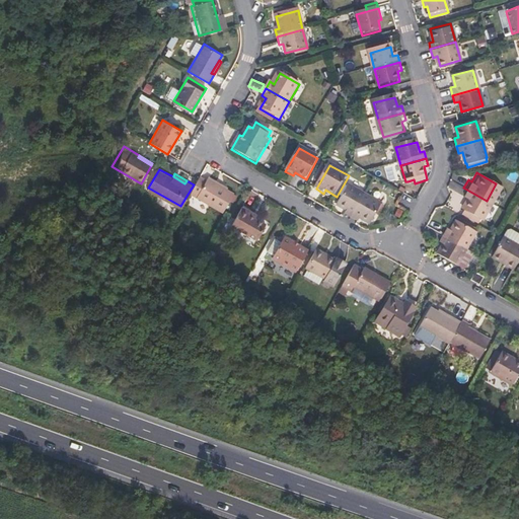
[(194,184),(189,193),(223,213),(233,195),(207,179),(206,181),(198,176),(198,177),(194,184)]
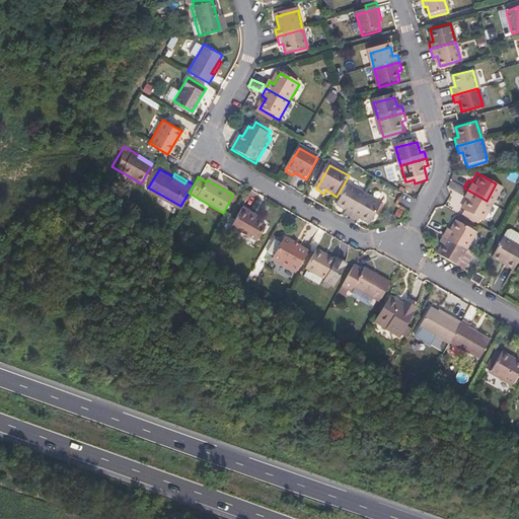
[(346,216),(353,220),(366,197),(349,187),(338,207),(348,213),(346,216)]
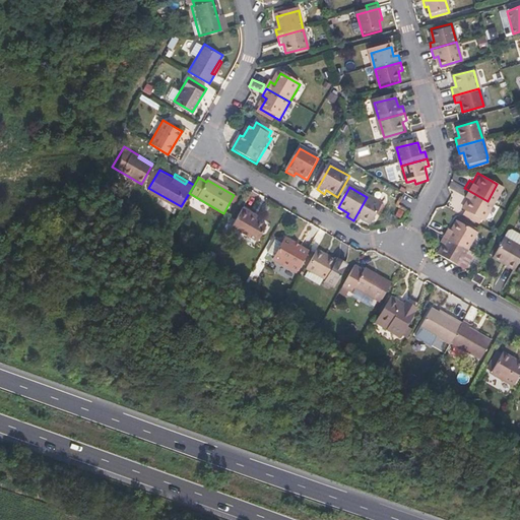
[(478,216),(488,201),(464,188),(461,194),(464,196),(458,205),(461,207),(457,213),(474,223),(477,216),(478,216)]
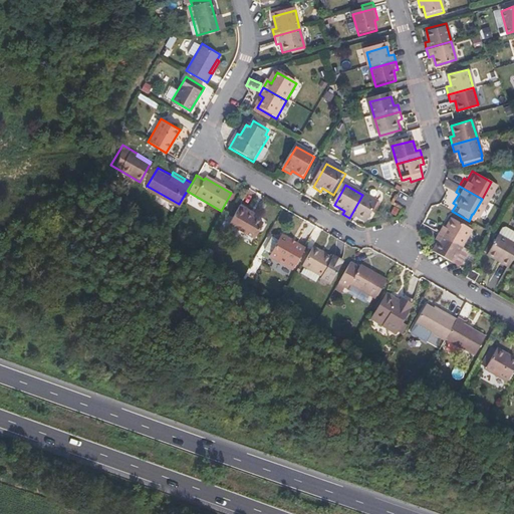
[(362,195),(349,218),(355,221),(357,218),(366,223),(378,203),(362,195)]
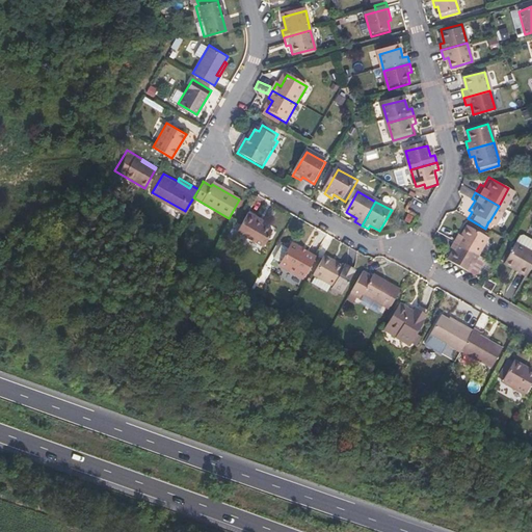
[(254,221),(256,217),(247,212),(236,232),(262,247),(271,232),(261,225),(254,221)]
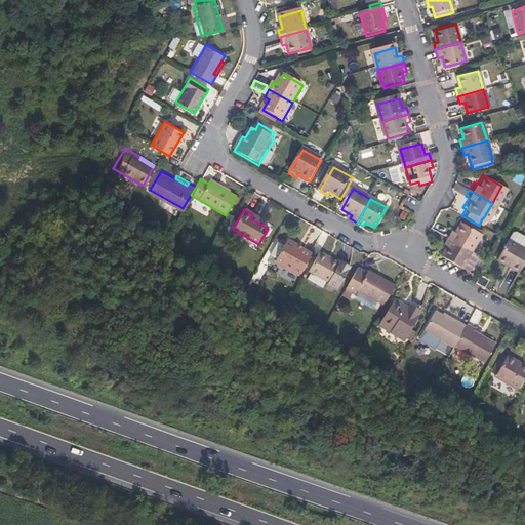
[(443,235),(466,248),(476,231),(455,219),(450,230),(447,228),(443,235)]
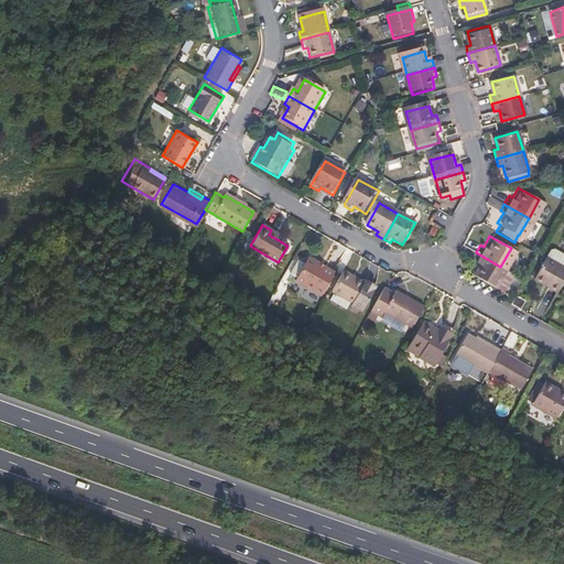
[(563,255),(553,249),(550,250),(532,279),(542,284),(544,282),(549,285),(548,288),(556,293),(563,280),(563,255)]
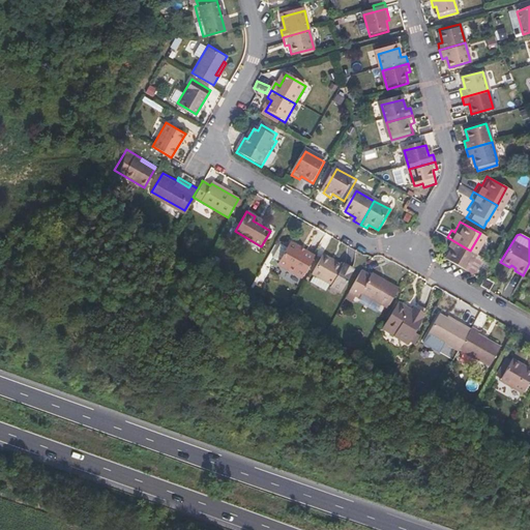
[(467,257),(470,251),(447,237),(444,243),(447,245),(441,256),(444,259),(455,265),(467,272),(468,272),(474,261),(467,257)]
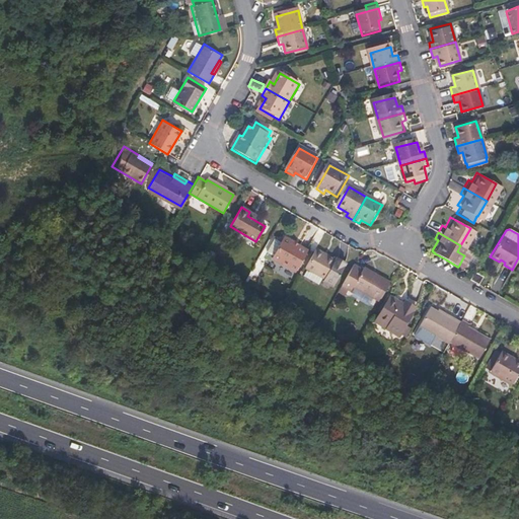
[(283,238),(271,258),(294,273),(306,252),(283,238)]
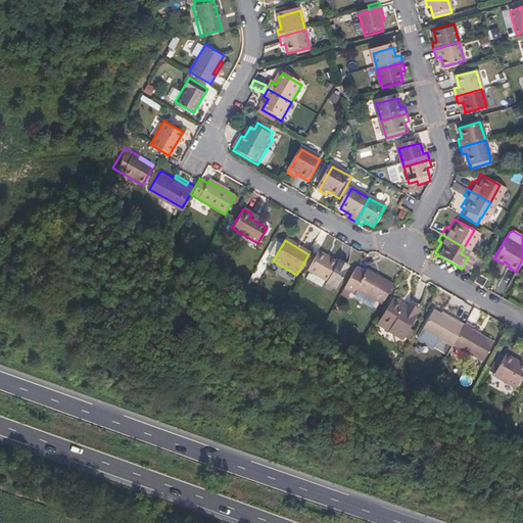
[(317,251),(306,270),(326,281),(324,284),(334,290),(347,267),(338,262),(336,264),(317,251)]
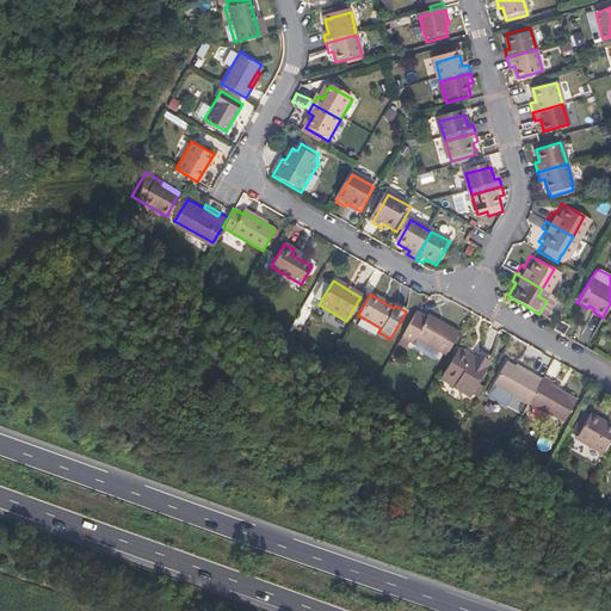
[(415,338),(446,356),(461,331),(430,313),(427,316),(417,309),(401,338),(412,344),(415,338)]
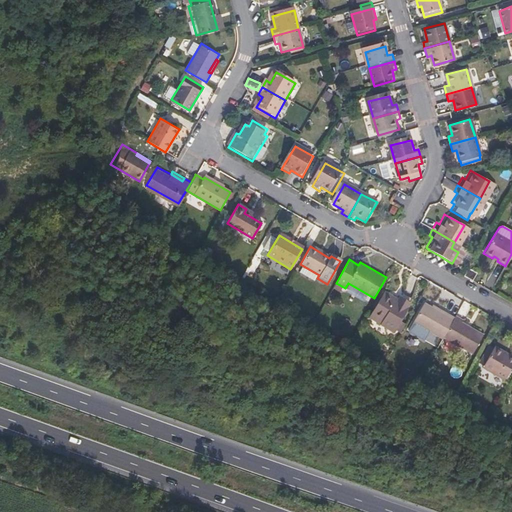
[(465,277),(473,282),(477,275),(469,270),(465,277)]
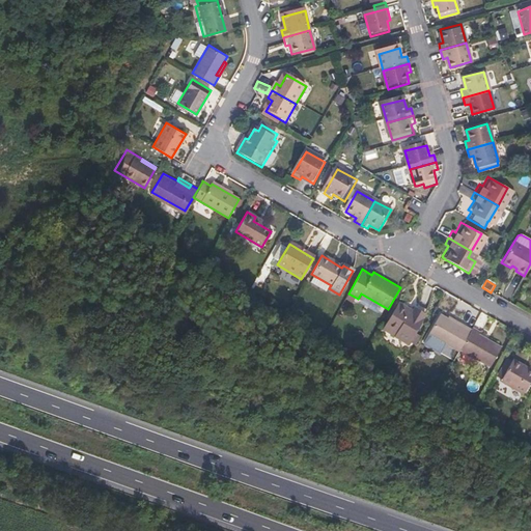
[(410,341),(416,332),(426,313),(414,307),(411,314),(407,311),(409,308),(399,303),(387,325),(398,331),(395,337),(409,344),(410,341)]
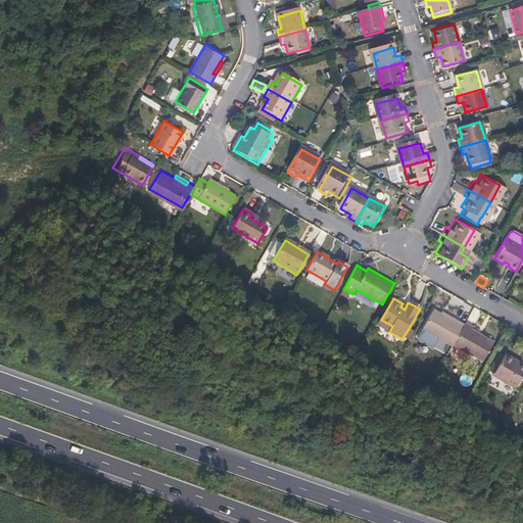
[(453,347),(454,345),(464,326),(457,322),(456,324),(441,316),(432,311),(421,329),(421,330),(437,338),(453,347)]
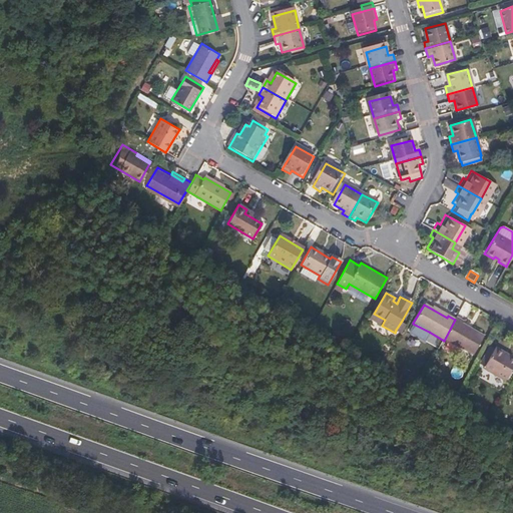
[(447,318),(448,316),(434,308),(433,310),(447,318)]
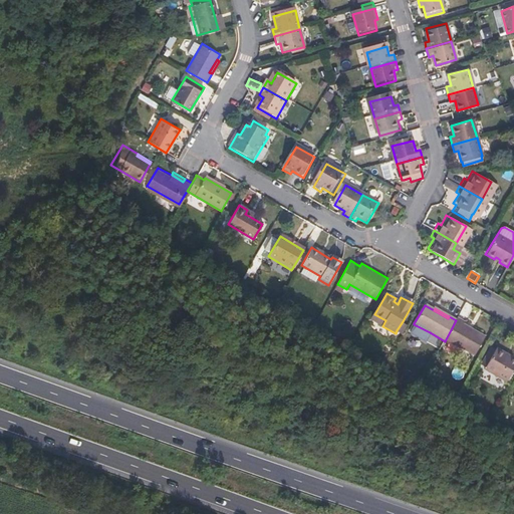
[(371,319),(382,326),(386,320),(374,314),(371,319)]
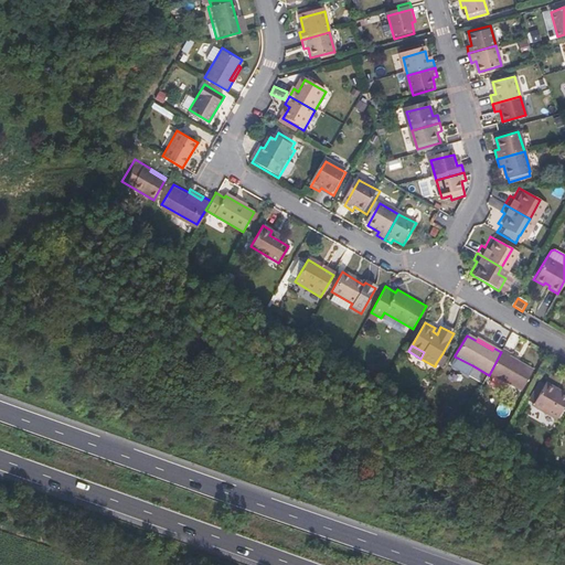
[(501,352),(490,373),(521,391),(533,371),(509,358),(511,353),(503,350),(501,352)]
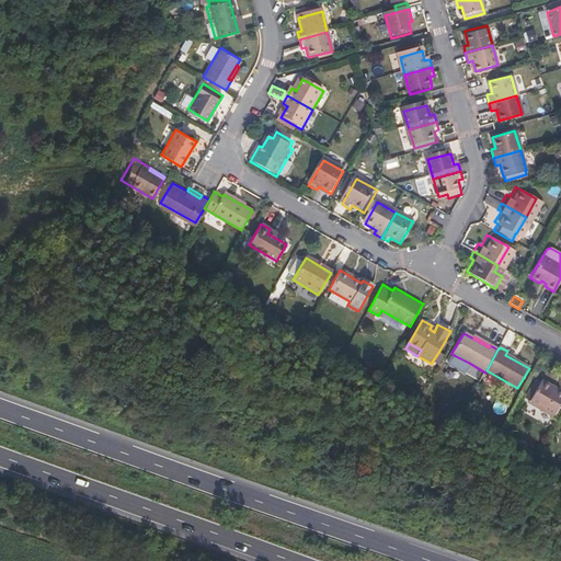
[(445,354),(439,351),(433,361),(439,364),(445,354)]
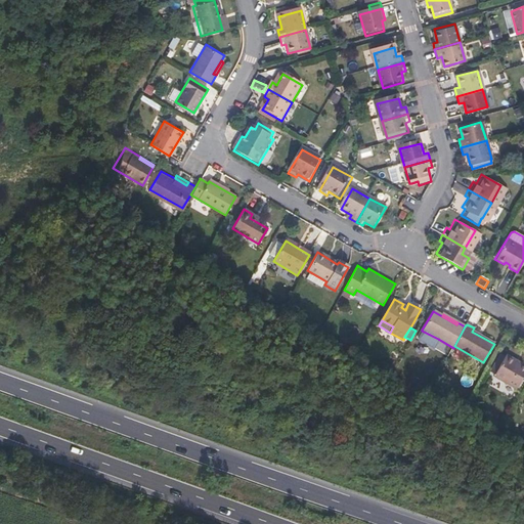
[(438,339),(422,331),(417,340),(433,348),(438,339)]
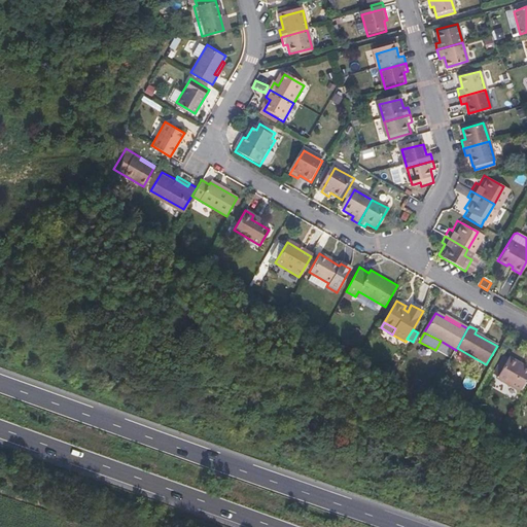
[(490,375),(497,379),(510,357),(502,353),(490,375)]
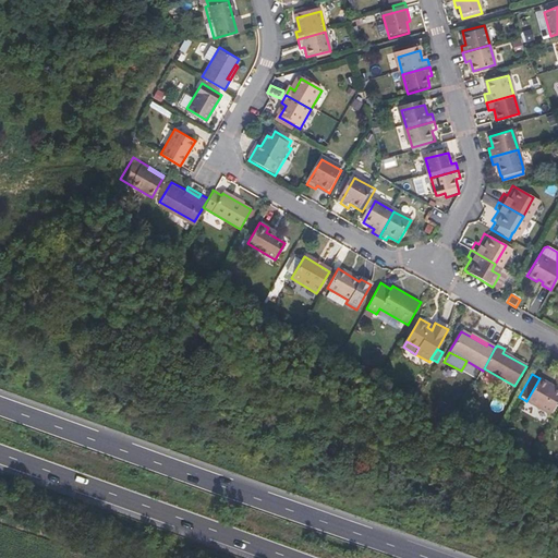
[(540,378),(526,401),(550,415),(557,402),(557,391),(549,387),(550,385),(540,378)]
